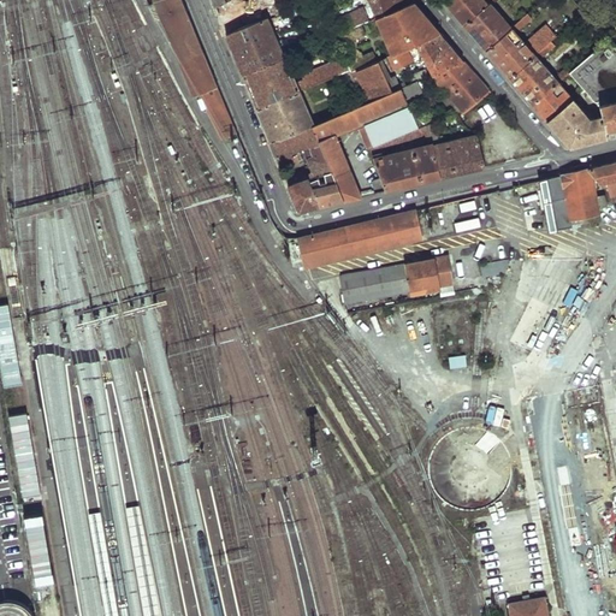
[(181,0),(152,0),(193,98),(200,94),(217,87),(181,0)]
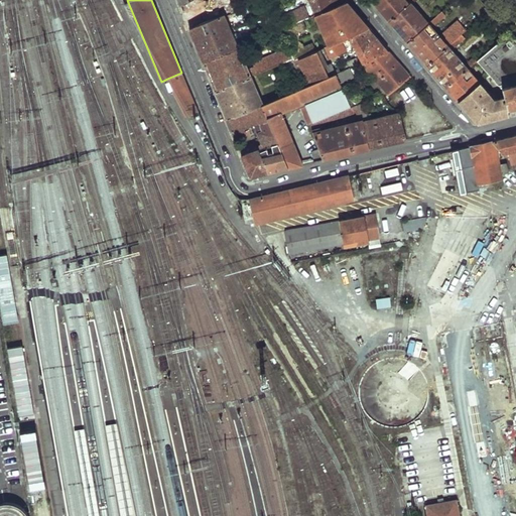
[(374,0),(373,2),(383,14),(390,21),(408,5),(405,1),(404,0),(374,0)]
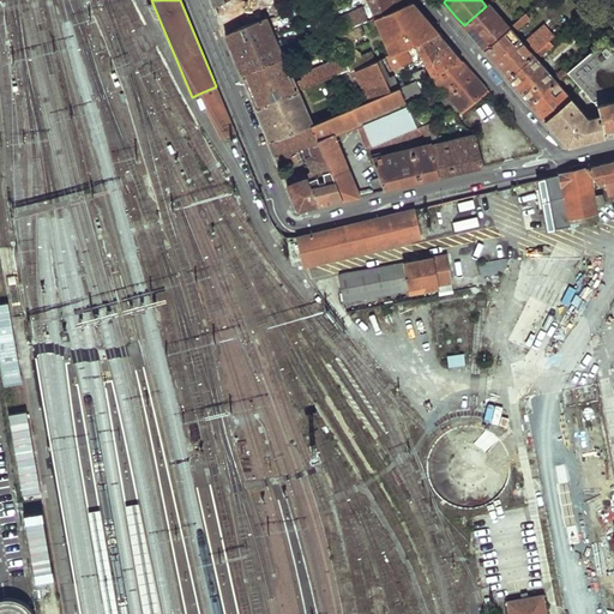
[(413,2),(374,18),(391,55),(405,48),(415,44),(439,34),(421,12),(413,2)]
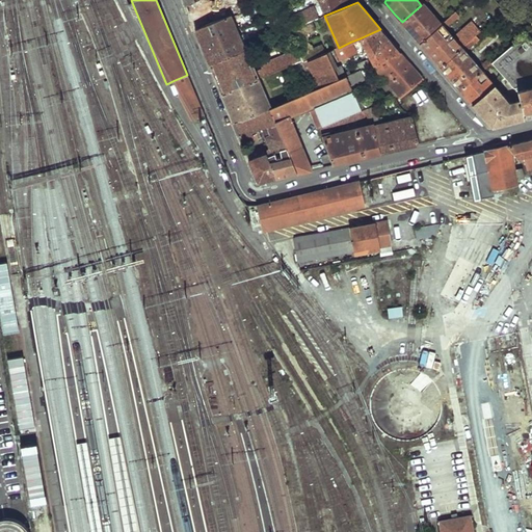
[(421,5),(402,22),(414,35),(421,44),(442,25),(423,3),(421,5)]
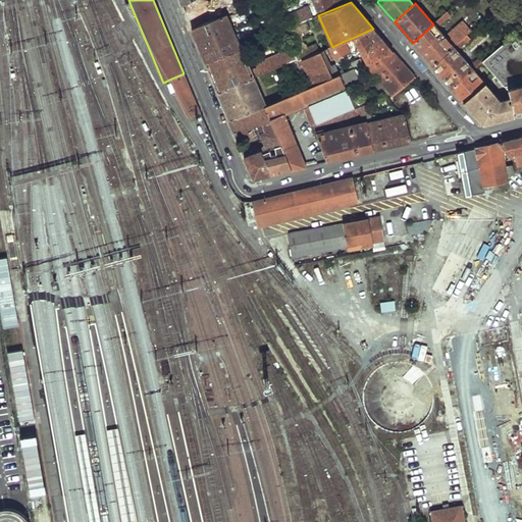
[(290,28),(313,17),(309,10),(300,13),(299,10),(284,15),(288,21),(290,28)]
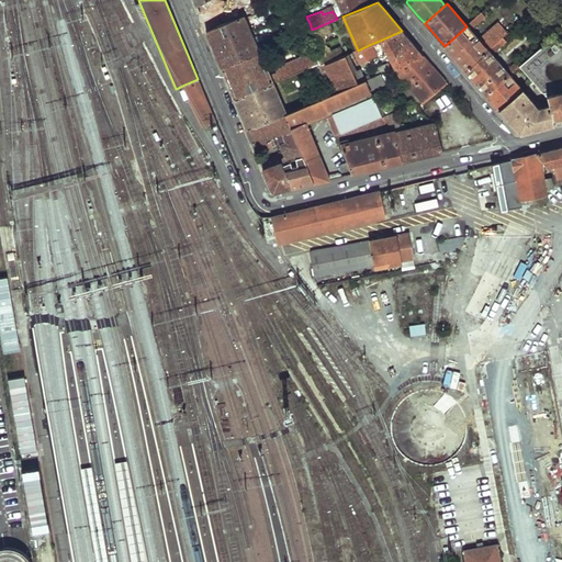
[(482,13),(467,26),(471,31),(486,19),(482,13)]
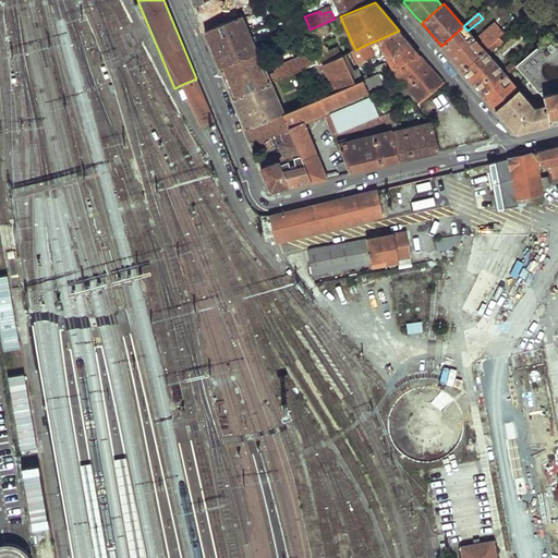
[(299,26),(302,33),(310,29),(307,23),(299,26)]
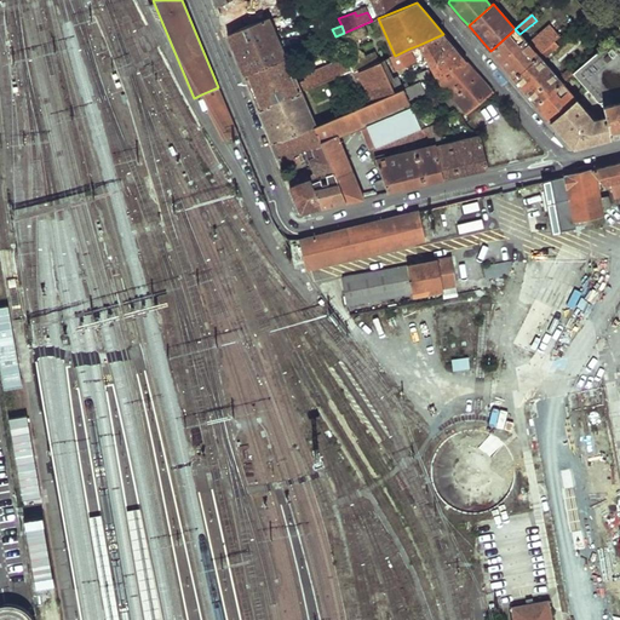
[(351,30),(355,41),(368,36),(366,26),(351,30)]
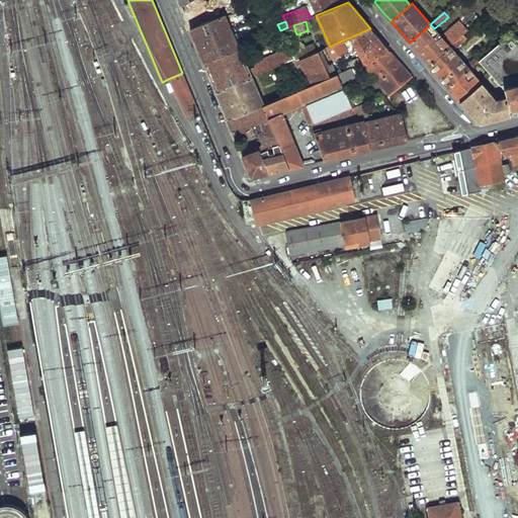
[(430,24),(410,42),(420,55),(429,65),(450,47),(446,42),(434,28),(430,24)]
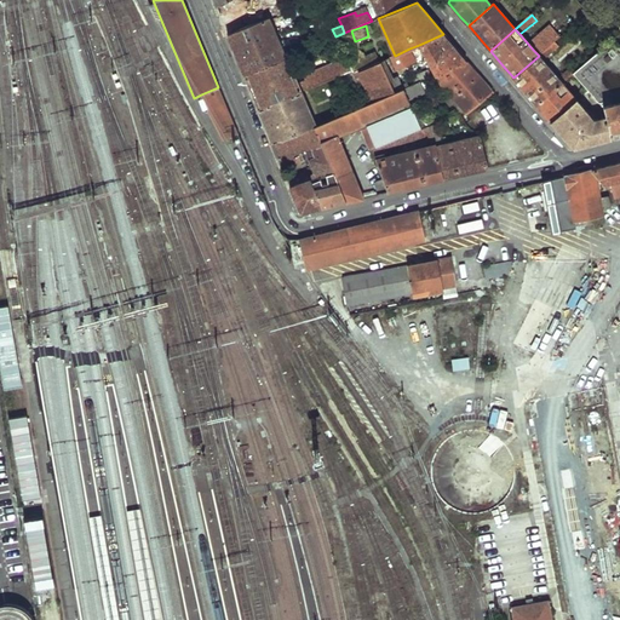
[(443,34),(419,45),(437,73),(438,74),(468,61),(463,56),(443,34)]
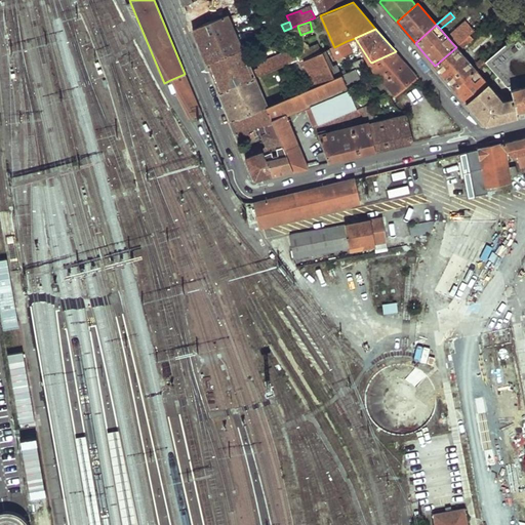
[(467,32),(456,40),(460,44),(470,35),(467,32)]
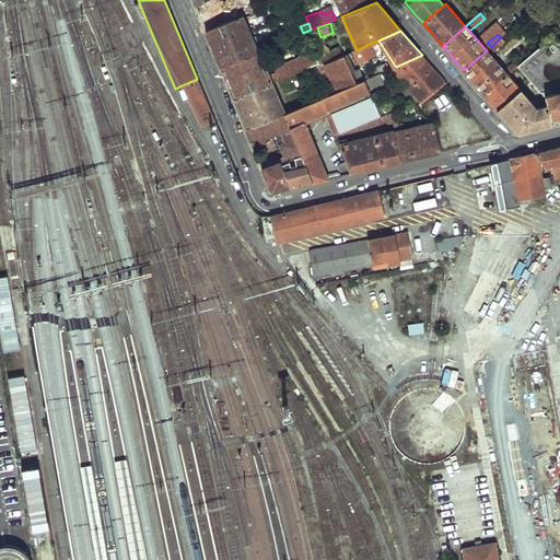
[(559,39),(555,34),(517,67),(540,94),(541,93),(545,97),(549,111),(552,117),(559,115),(559,39)]
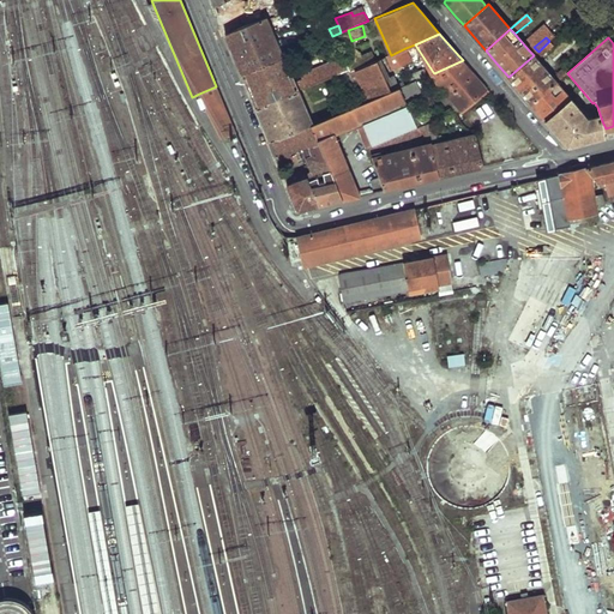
[(549,41),(539,52),(541,55),(553,46),(549,41)]
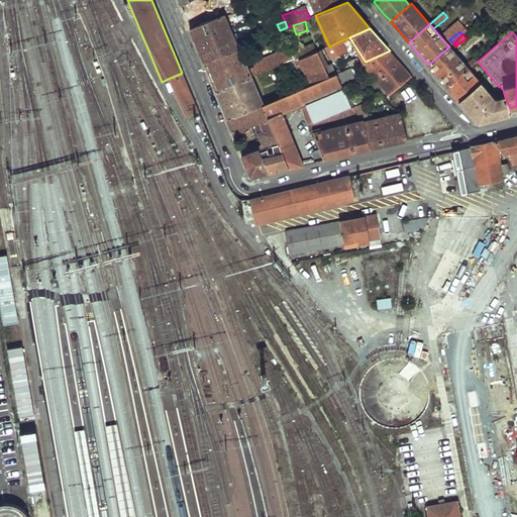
[(329,46),(324,48),(329,59),(347,52),(341,40),(329,46)]
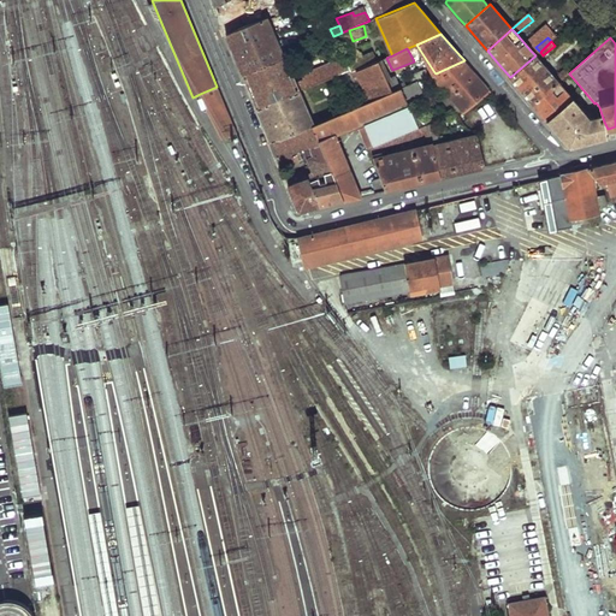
[(535,55),(510,77),(521,89),(534,105),(560,83),(539,59),(535,55)]
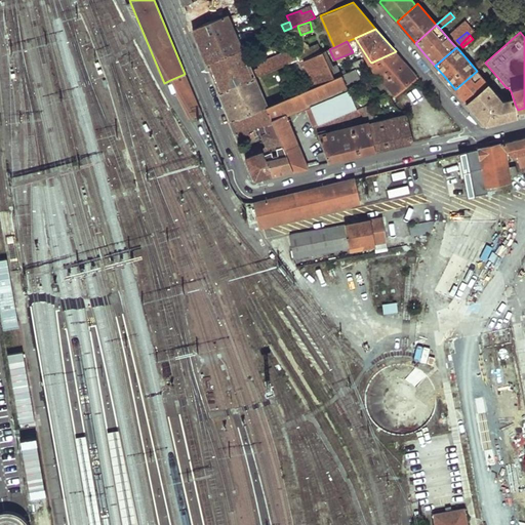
[(242,48),(206,63),(218,92),(254,78),(242,48)]
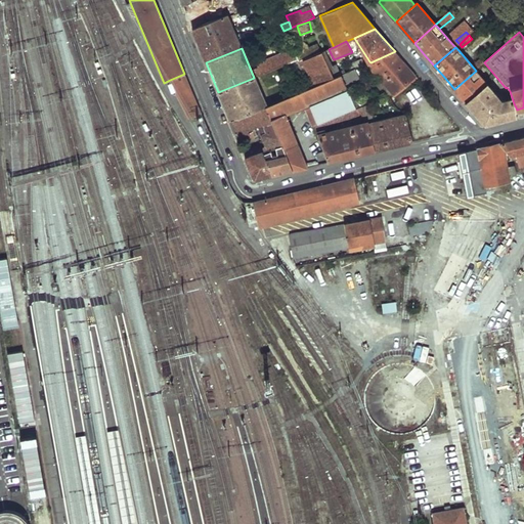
[(395,51),(370,62),(385,80),(404,62),(400,57),(395,51)]
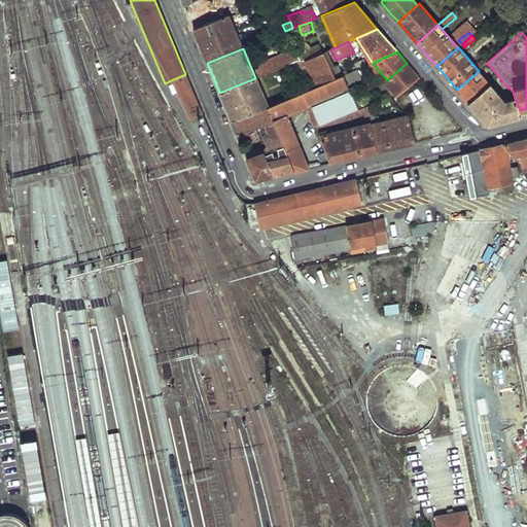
[(295,53),(260,67),(264,75),(299,61),(295,53)]
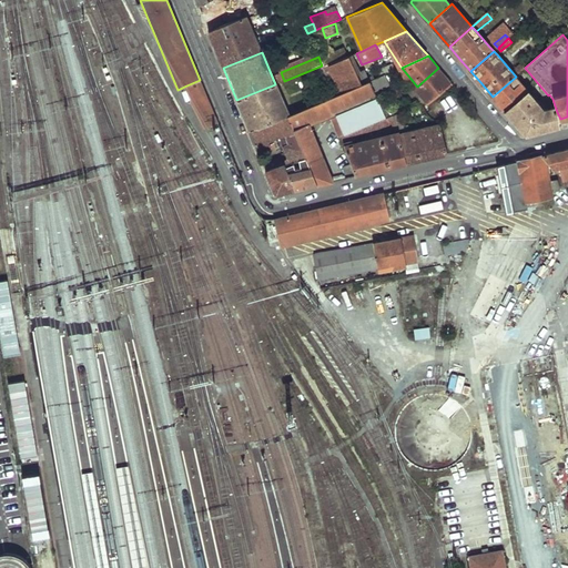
[(350,57),(330,67),(342,92),(371,80),(374,79),(373,75),(368,78),(365,70),(357,73),(350,57)]
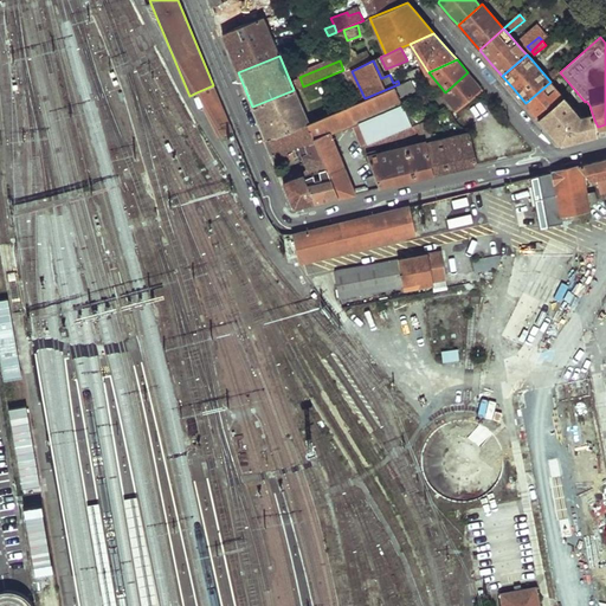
[(468,72),(445,92),(456,108),(457,107),(481,88),(474,79),(468,72)]
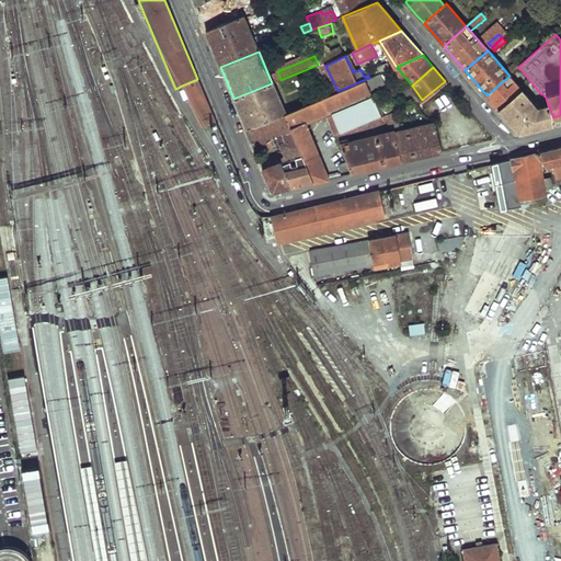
[(369,78),(366,79),(370,88),(386,81),(382,72),(369,78)]
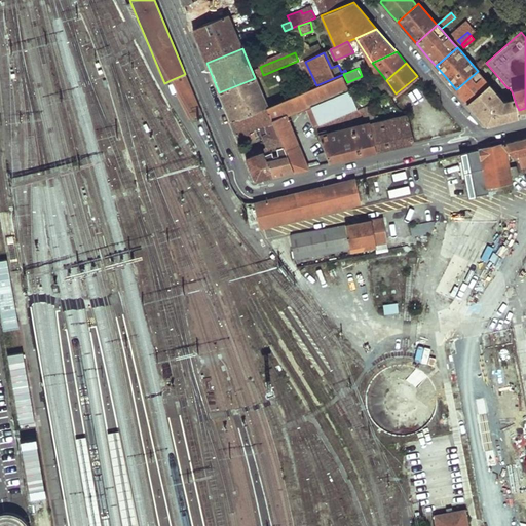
[(478,71),(456,89),(462,97),(467,103),(490,84),(478,71)]
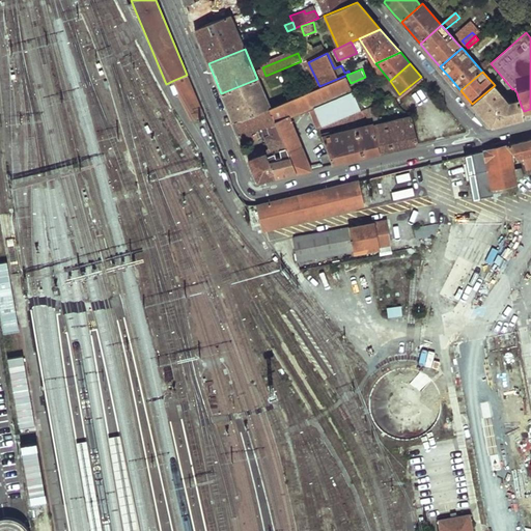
[(187,75),(172,81),(189,120),(204,114),(187,75)]
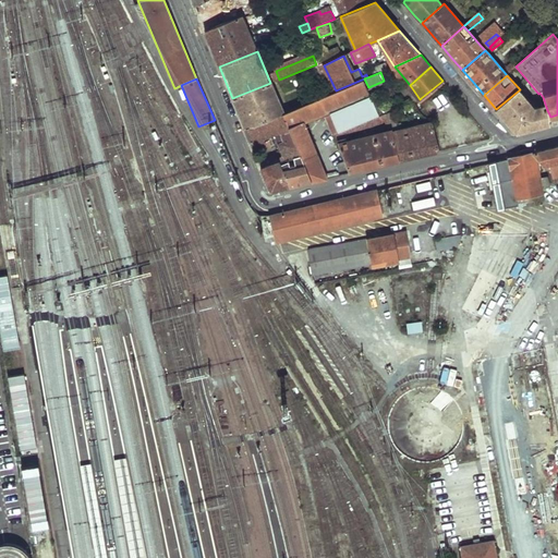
[(336,91),(283,113),(284,117),(301,155),(313,182),(327,178),(304,123),(327,112),(326,110),(370,92),(368,87),(364,79),(336,91)]
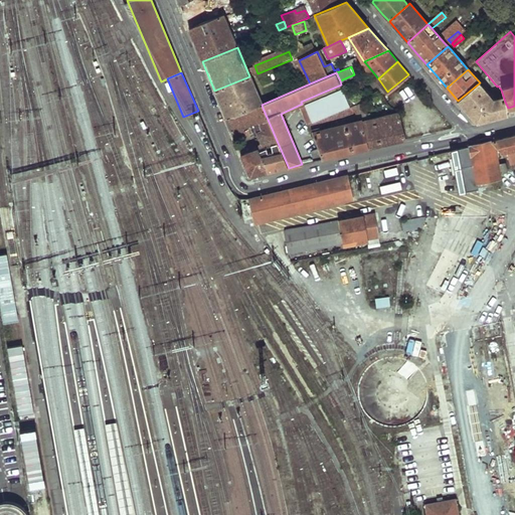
[(387,92),(382,94),(384,101),(385,101),(391,95),(410,118),(432,102),(427,97),(415,82),(408,74),(388,91),(387,92)]
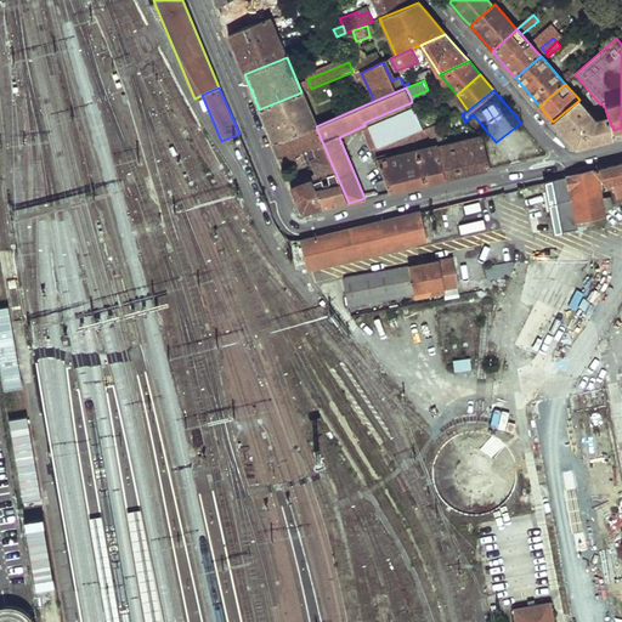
[(301,92),(259,109),(273,145),(316,126),(301,92)]
